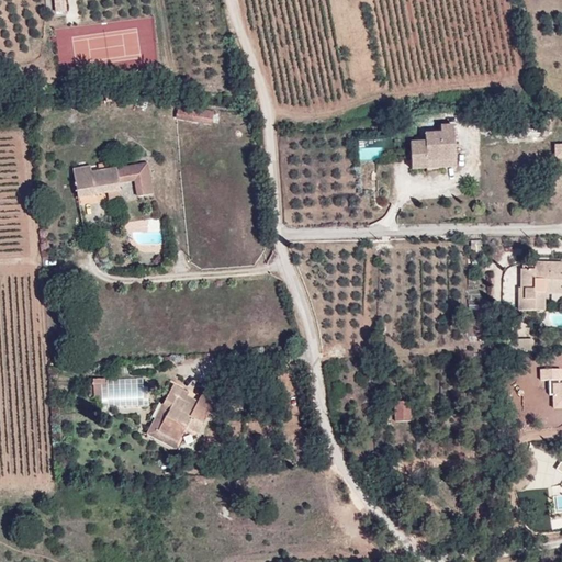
[(209,125),(210,112),(175,107),(171,117),(209,125)]
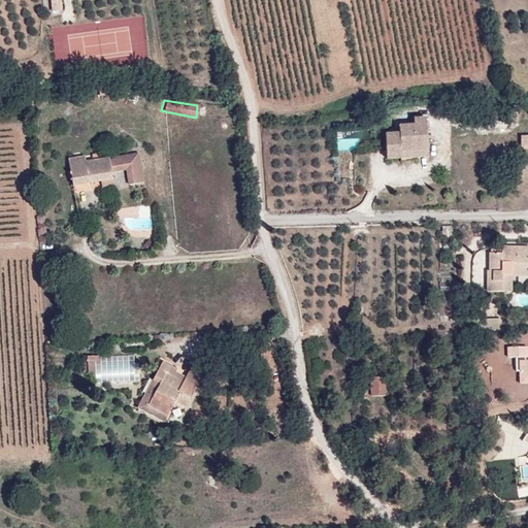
[(396,151),(422,146),(417,117),(406,118),(407,124),(393,127),(394,133),(381,135),(385,160),(397,157),(396,151)]
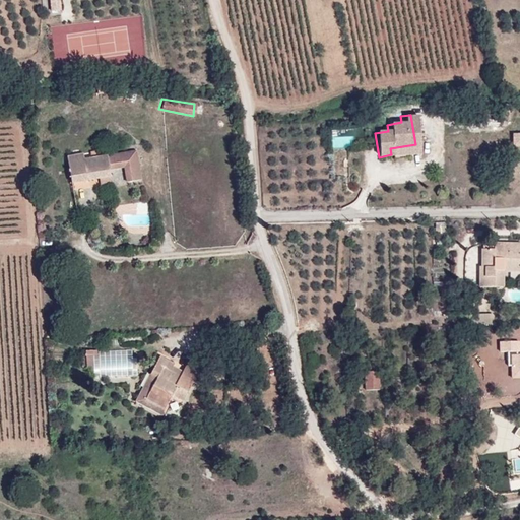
[(365,126),(333,127),(334,147),(356,146),(355,133),(365,132),(365,126)]
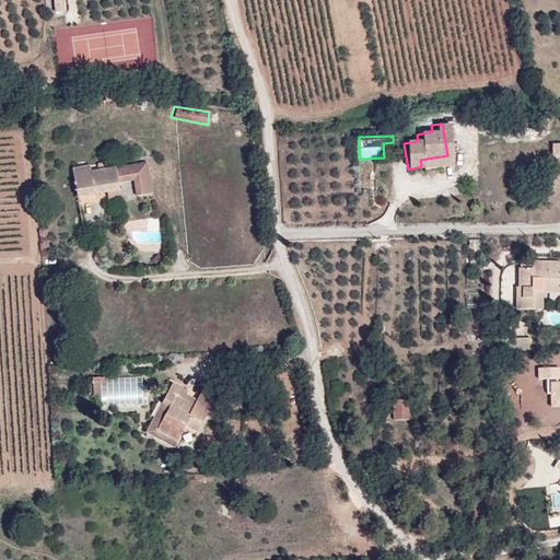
[(448,161),(447,155),(420,160),(421,166),(448,161)]
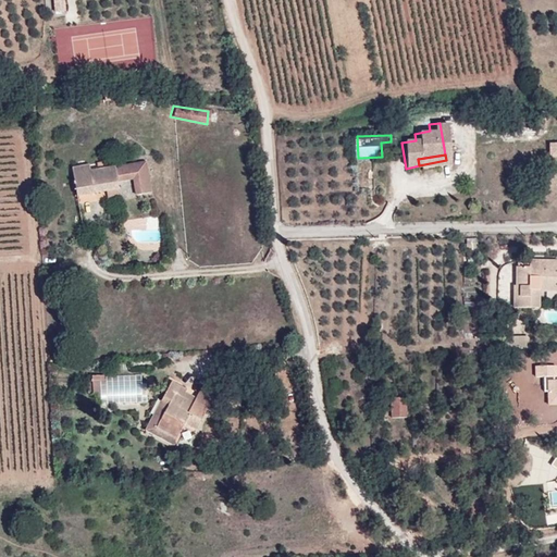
[(147,173),(114,175),(114,182),(115,189),(132,188),(134,205),(149,203),(147,173)]
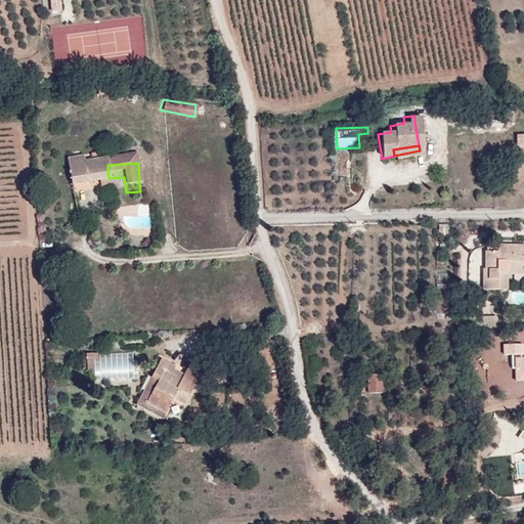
[(107,171),(85,173),(76,173),(79,197),(101,194),(101,187),(108,186),(108,178),(107,171)]
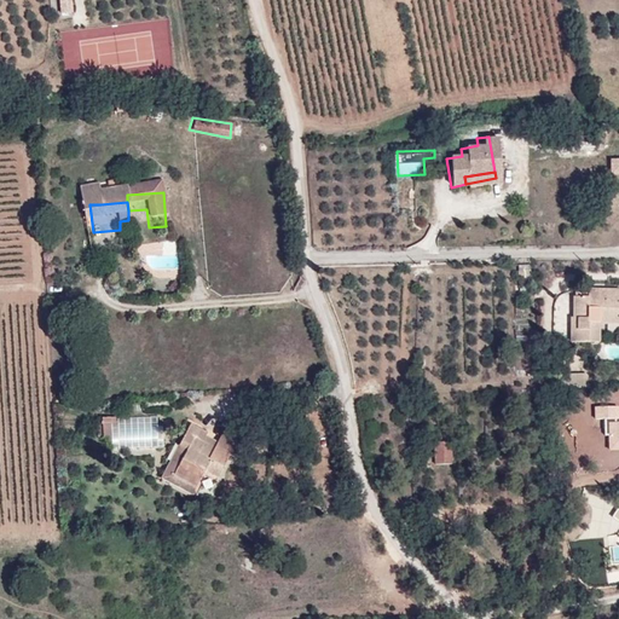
[(617,289),(593,289),(593,296),(584,296),(570,296),(570,319),(567,319),(567,342),(596,342),(596,323),(593,323),(593,314),(603,314),(603,323),(617,323),(617,289)]
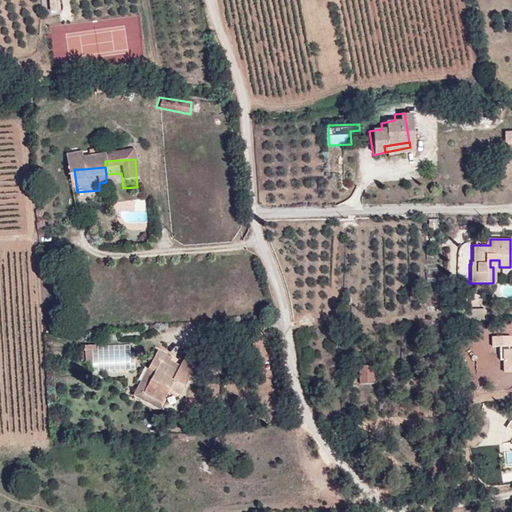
[(438,248),(427,248),(428,260),(438,259),(438,248)]
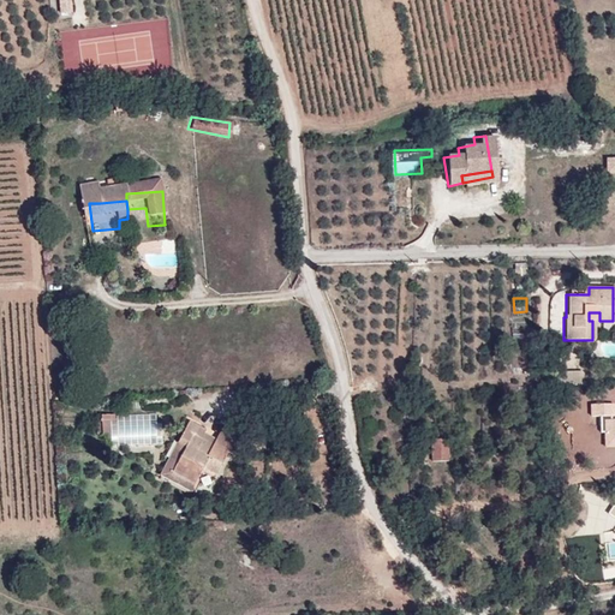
[(579,371),(557,371),(557,386),(579,384),(579,371)]
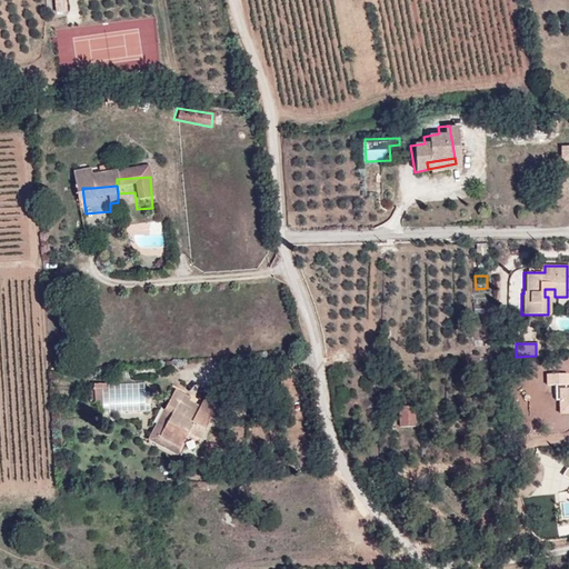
[(568,380),(568,373),(547,375),(547,386),(556,385),(557,401),(559,400),(560,415),(568,413),(568,380)]
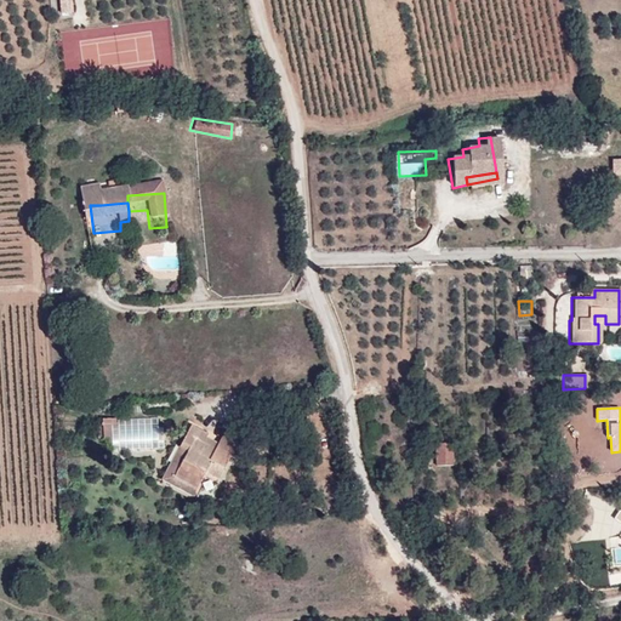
[(120,446),(164,445),(163,414),(103,415),(103,440),(120,439),(120,446)]
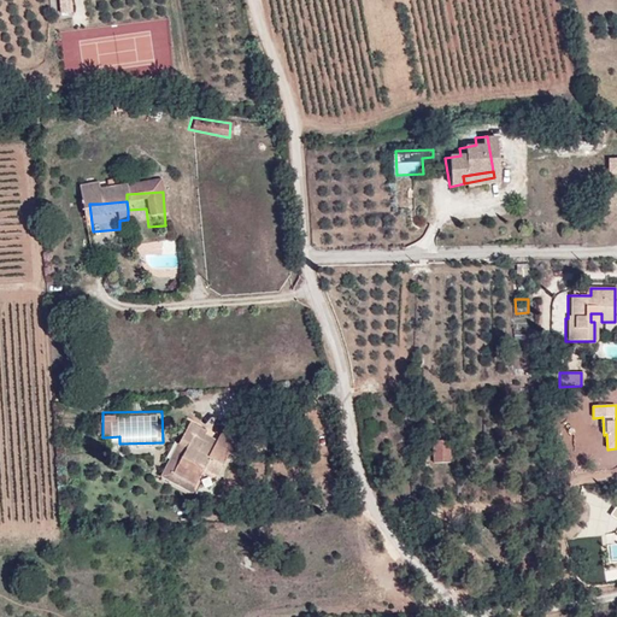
[(207,434),(191,424),(180,445),(187,450),(180,463),(199,475),(201,470),(216,479),(229,456),(215,447),(210,445),(211,441),(205,438),(207,434)]
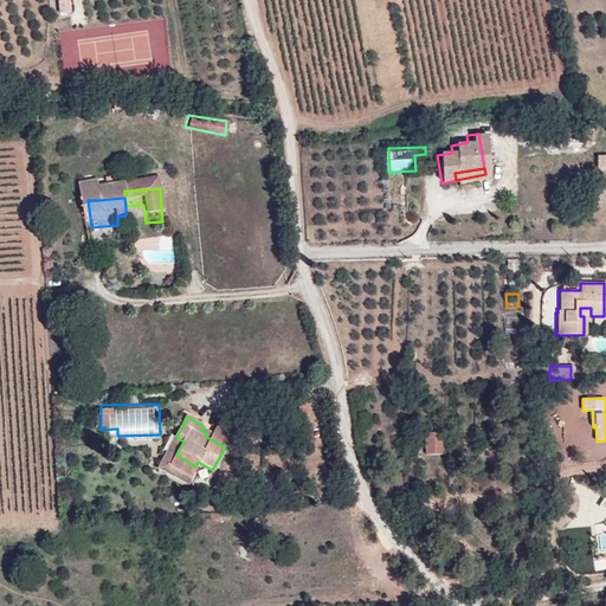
[(237,433),(220,423),(211,439),(225,447),(227,449),(237,433)]
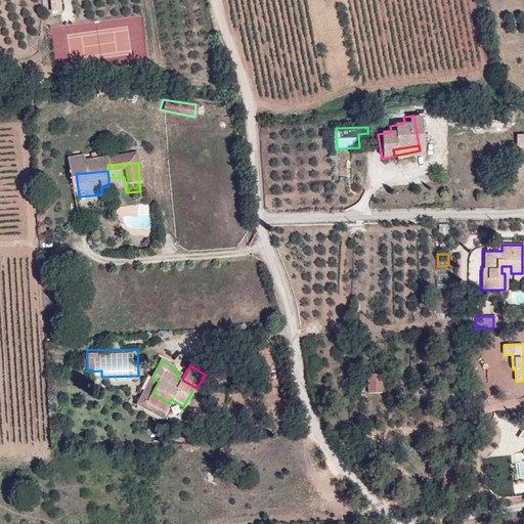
[(379,366),(365,366),(366,386),(379,386),(379,366)]
